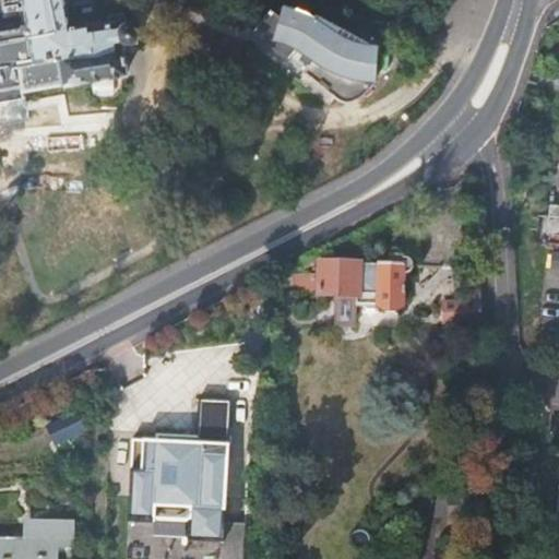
[(86,81),(127,74),(121,44),(137,43),(137,36),(139,31),(138,27),(135,23),(132,21),(125,22),(122,14),(108,16),(109,24),(69,30),(63,0),(8,0),(12,21),(28,20),(30,28),(0,33),(0,88),(24,86),(26,91),(67,84),(68,90),(87,86),(86,81)]
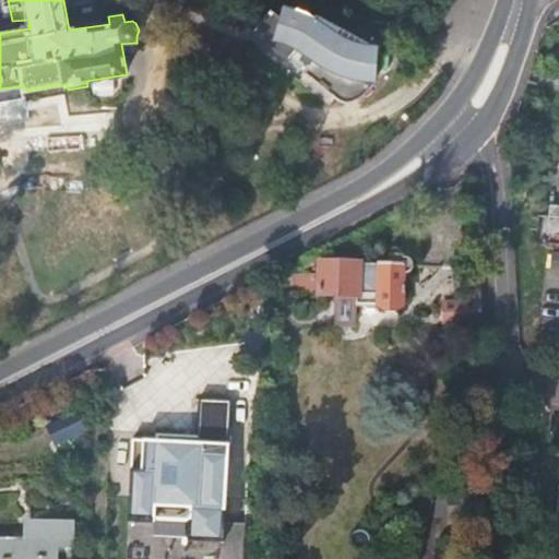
[(296,50),(313,60),(333,72),(351,79),(376,81),(377,44),(366,43),(318,15),(314,19),(283,6),(280,16),(270,10),(251,34),(289,61),(296,50)]
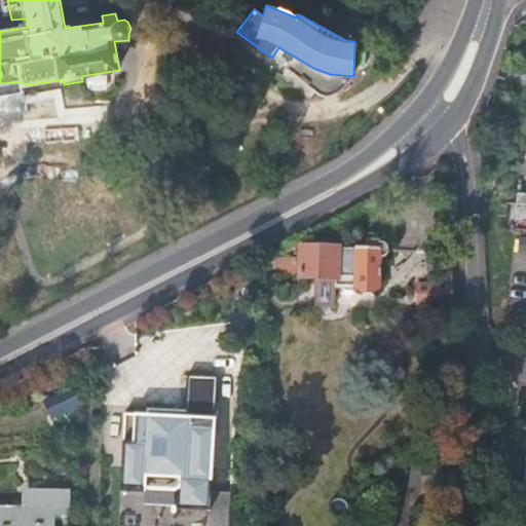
[(287,69),(295,57),(278,47),(272,58),(287,69)]
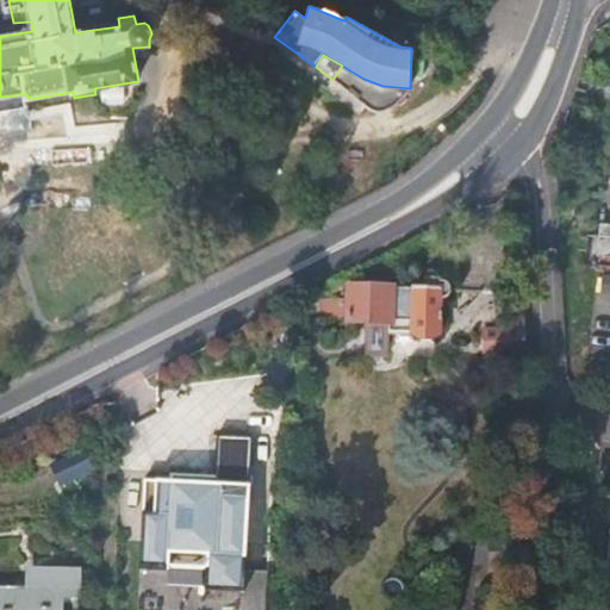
[(323,299),(322,318),(350,319),(350,322),(368,323),(391,324),(391,332),(414,334),(418,338),(433,341),(442,335),(444,298),(454,297),(456,288),(454,281),(446,280),(444,278),(428,277),(427,291),(352,287),(350,294),(344,293),(343,300),(323,299)]
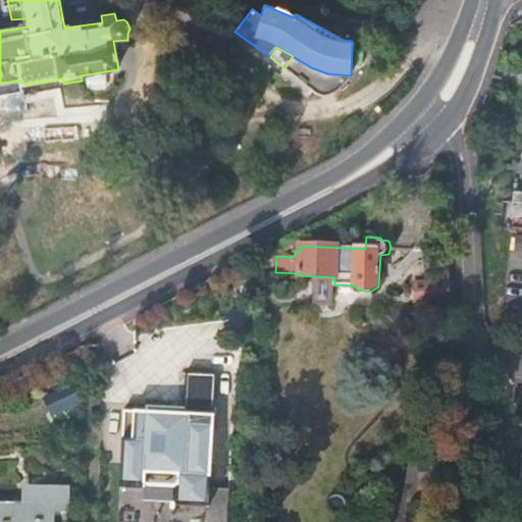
[(451,300),(451,270),(433,270),(433,281),(416,282),(416,300),(451,300)]
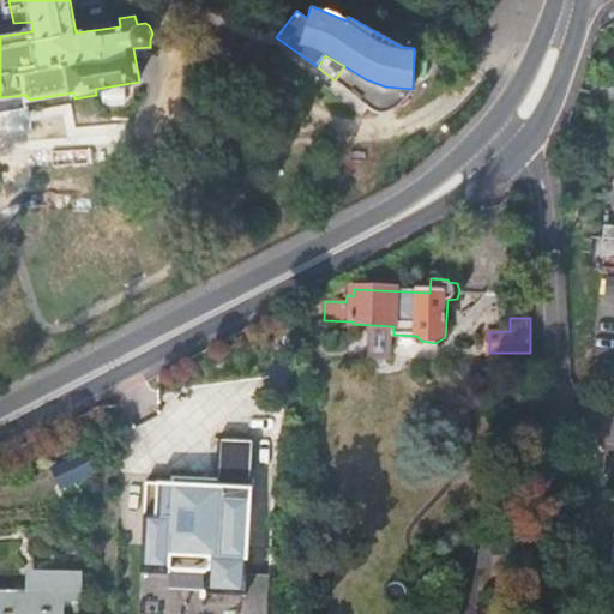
[(393,335),(393,326),(371,325),(369,359),(392,359),(393,335)]
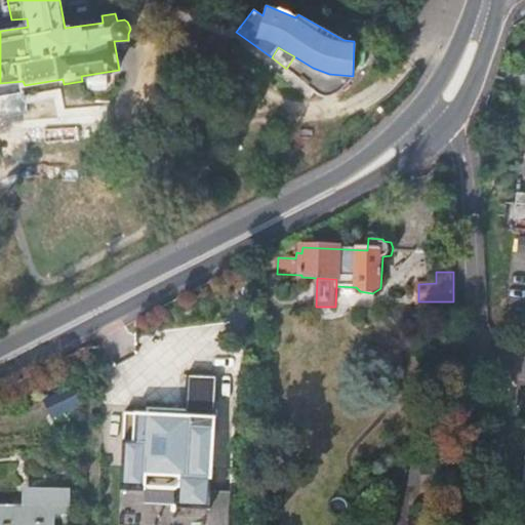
[(209,524),(229,524),(231,492),(212,491),(217,376),(189,375),(187,417),(174,416),(171,410),(148,408),(148,415),(125,414),(122,465),(145,466),(143,488),(178,489),(177,502),(210,505),(210,510),(209,524)]
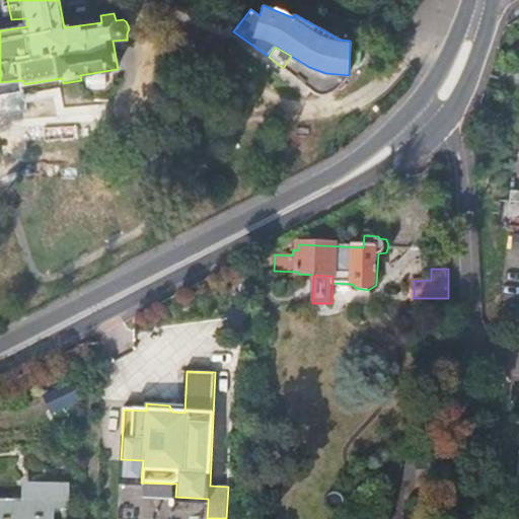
[(419,485),(450,486),(451,457),(420,456),(419,485)]
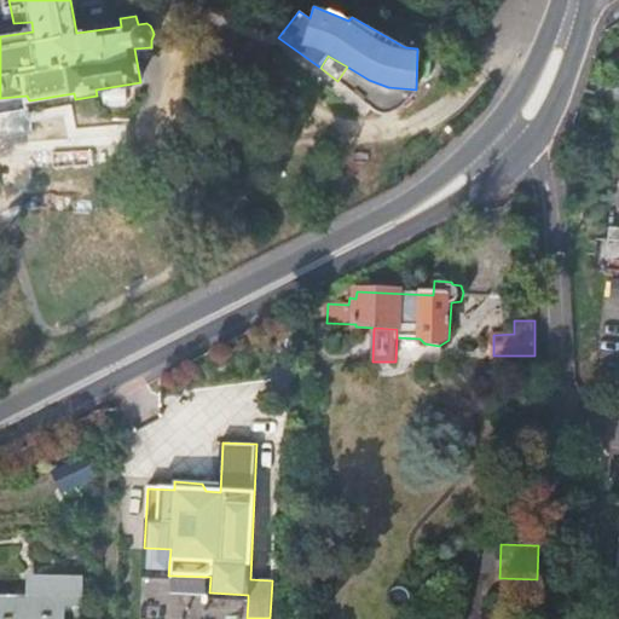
[(168,576),(171,549),(144,548),(143,574),(168,576)]
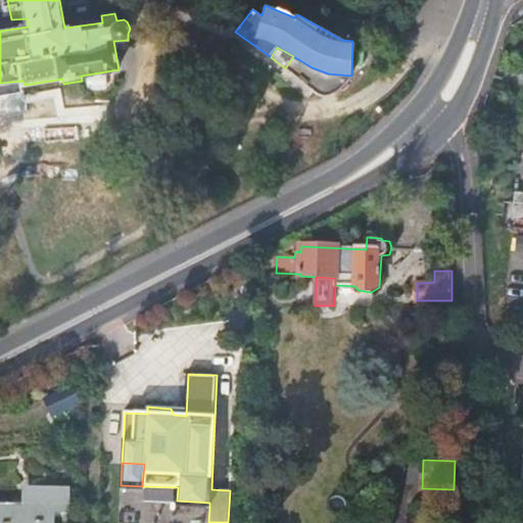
[(0,522),(54,522),(54,511),(67,511),(67,489),(35,489),(35,501),(26,501),(26,506),(0,505),(0,522)]
